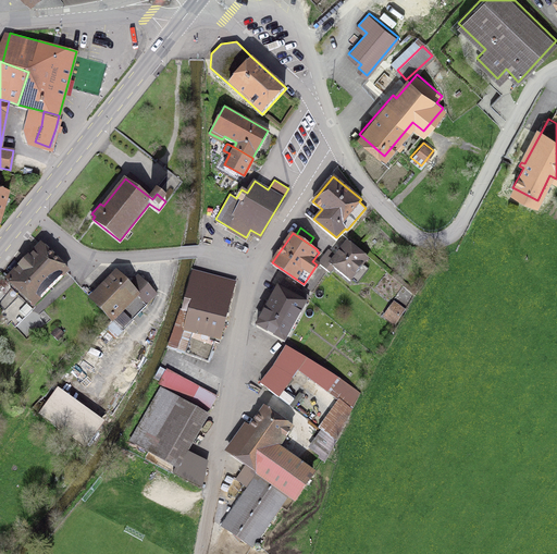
[(349,238),(335,256),(331,262),(333,265),(349,278),(367,256),(354,246),(356,244),(349,238)]
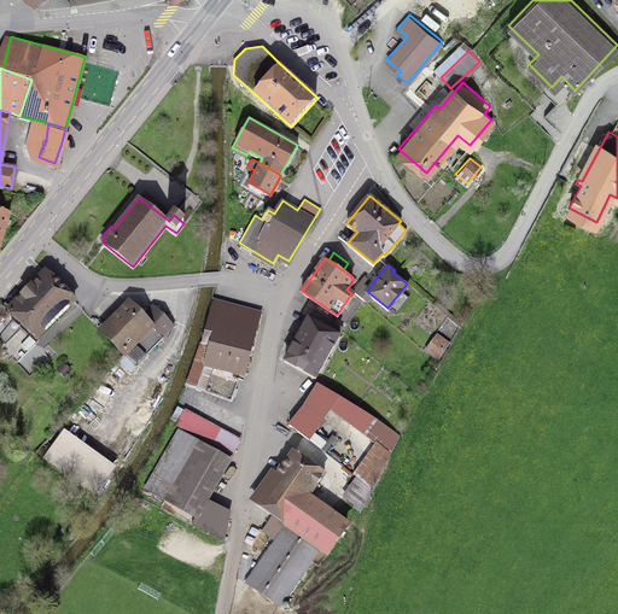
[(0,344),(17,360),(36,340),(31,337),(34,333),(36,335),(74,298),(45,269),(9,308),(7,307),(0,313),(0,334),(5,339),(0,344)]
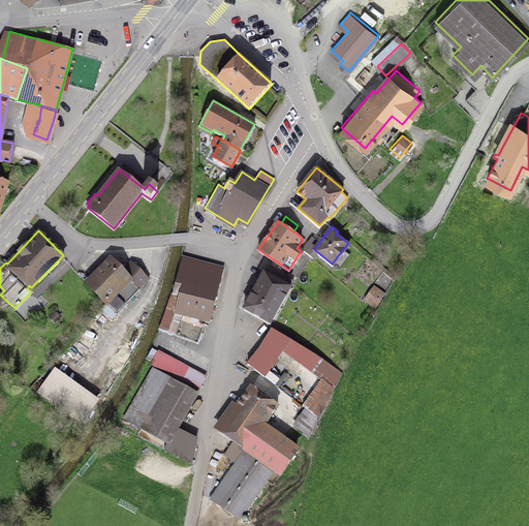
[(302,247),(313,256),(316,251),(314,249),(318,243),(311,236),(302,247)]
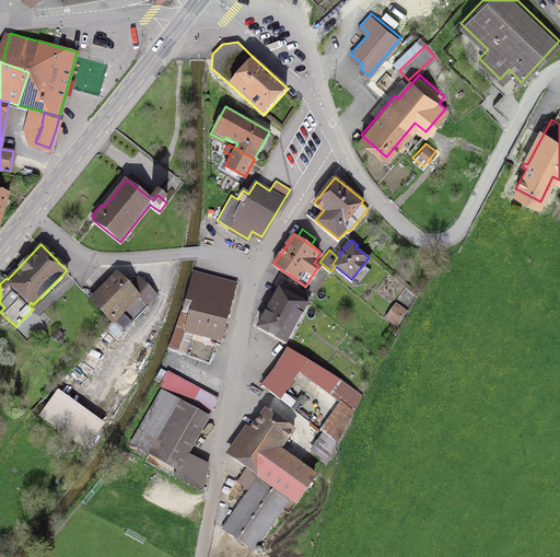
[(194,332),(191,337),(214,346),(217,340),(210,339),(211,336),(221,338),(236,281),(194,270),(183,309),(176,326),(186,329),(194,332)]
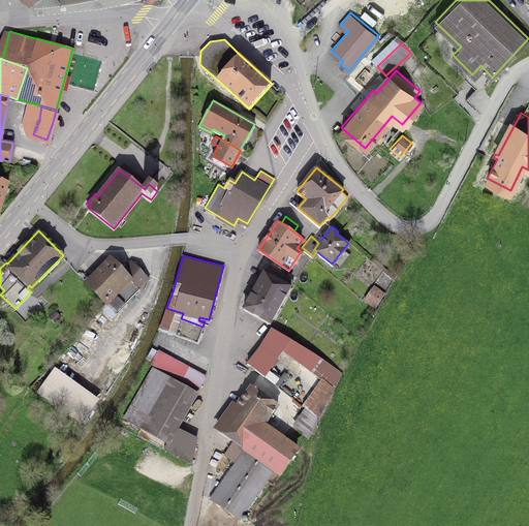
[(122,270),(111,257),(87,282),(106,301),(107,300),(117,309),(138,288),(128,279),(129,277),(122,270)]
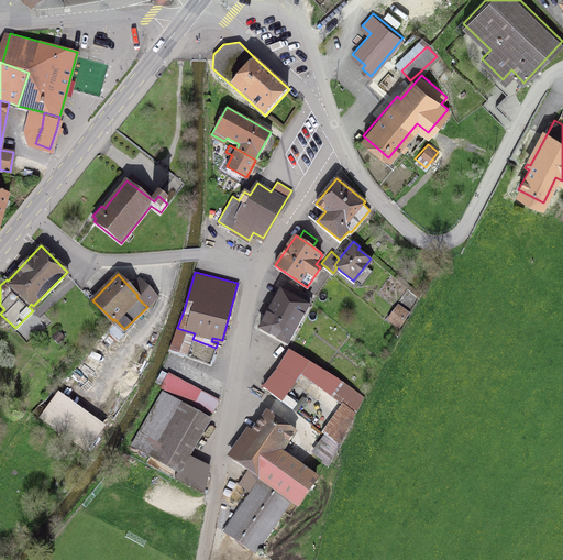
[(138,295),(136,297),(147,307),(148,306),(147,305),(158,294),(141,277),(130,287),(138,295)]
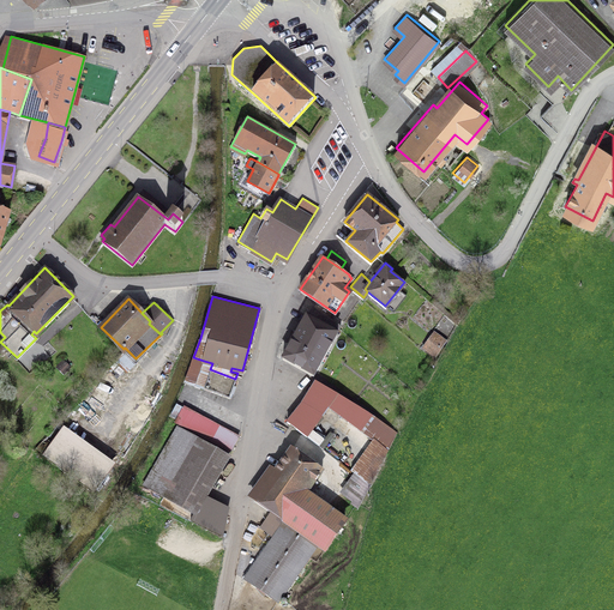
[(312,305),(283,357),(313,374),(341,324),(312,305)]
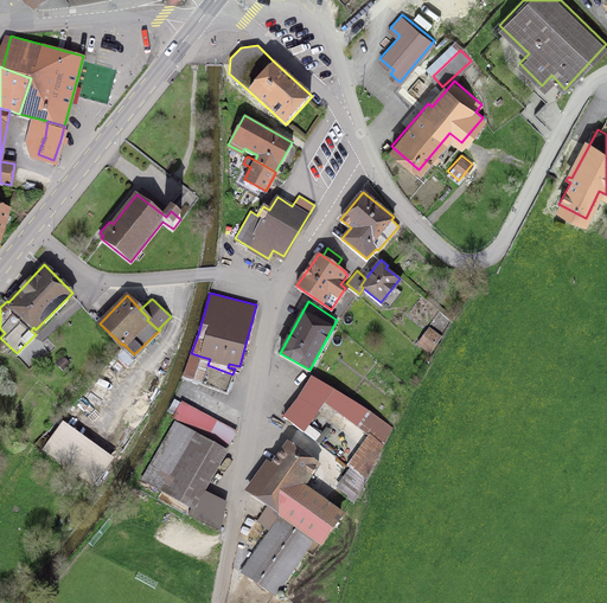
[(430,348),(436,340),(426,332),(420,340),(430,348)]
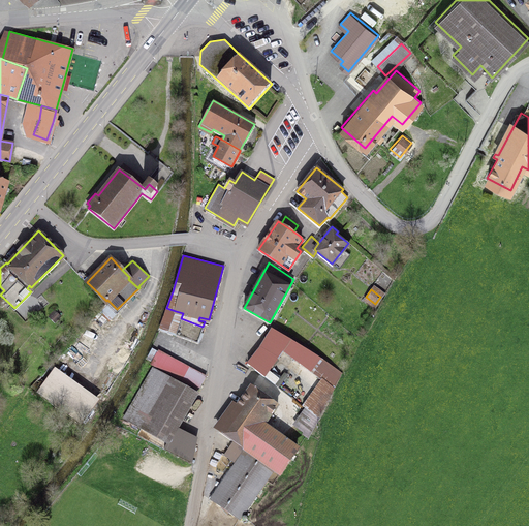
[(159,328),(176,333),(181,318),(183,313),(176,311),(166,308),(159,328)]
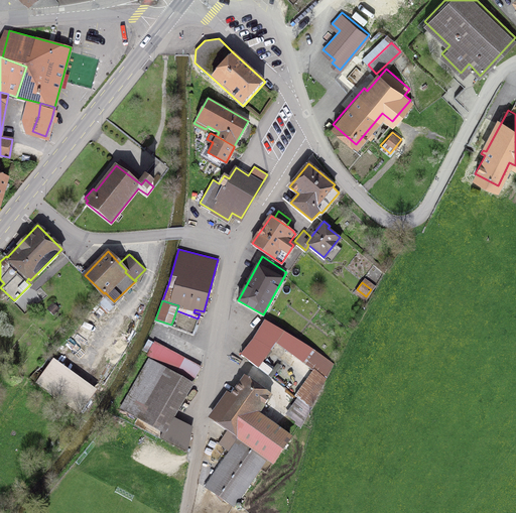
[(192,333),(198,318),(176,310),(171,325),(192,333)]
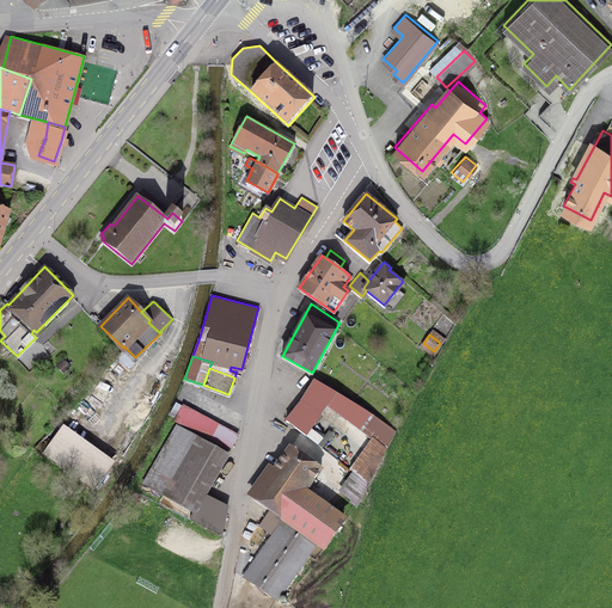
[(373,436),(350,467),(354,471),(368,480),(396,428),(367,410),(367,409),(314,379),(300,403),(286,418),(306,433),(326,404),(373,436)]
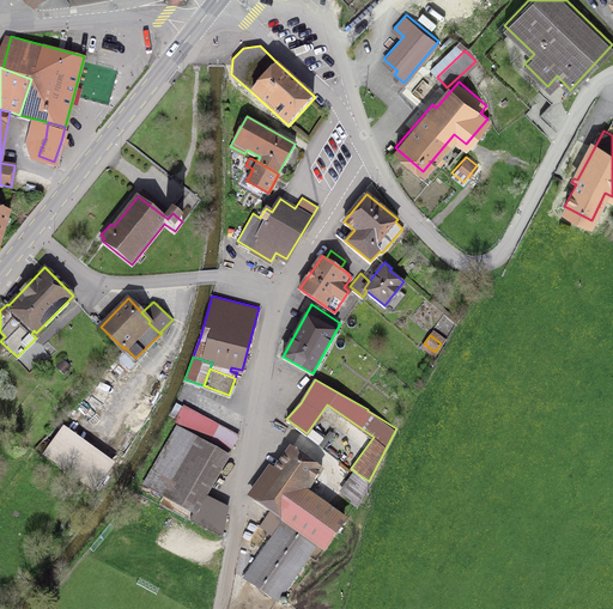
[(238,433),(176,401),(170,412),(176,415),(175,419),(230,449),(238,433)]
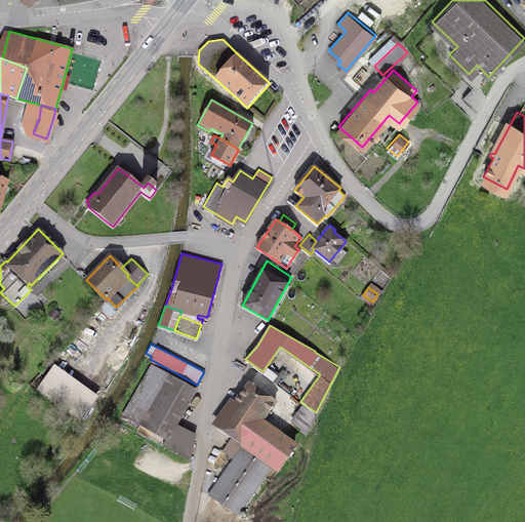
[(163,443),(191,456),(195,438),(172,428),(196,389),(152,363),(123,412),(166,438),(163,443)]
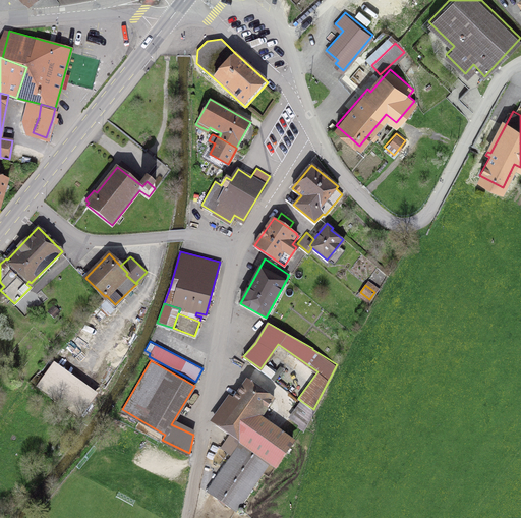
[(95,394),(54,363),(38,385),(79,415),(95,394)]
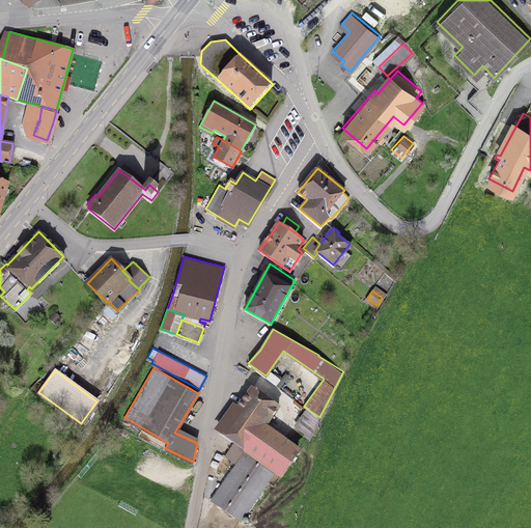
[(221,432),(234,441),(246,449),(238,463),(212,499),(240,519),(274,469),(280,473),(298,448),(264,425),(278,406),(252,387),(221,432)]
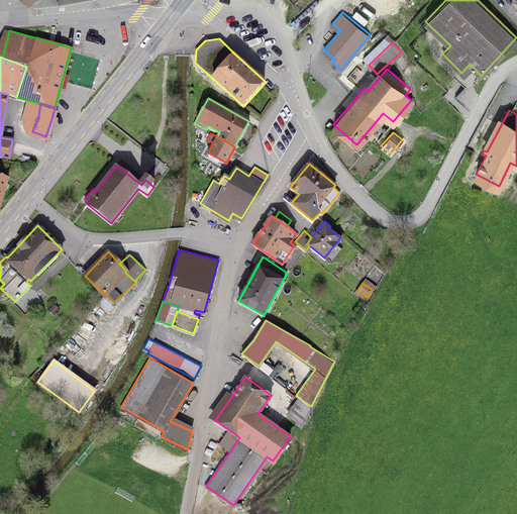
[(289,413),(303,422),(312,407),(311,406),(299,398),(289,413)]
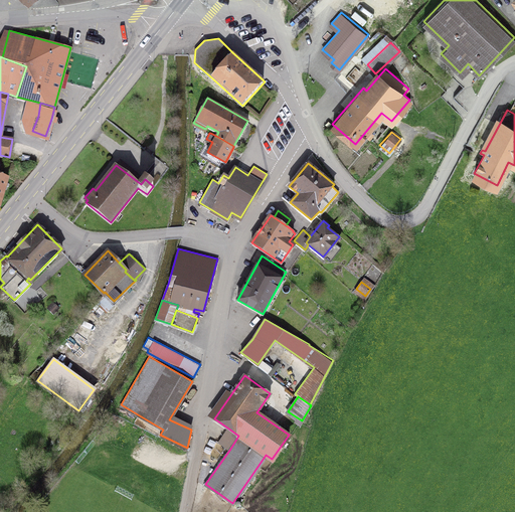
[(230,449),(238,436),(227,428),(218,441),(230,449)]
